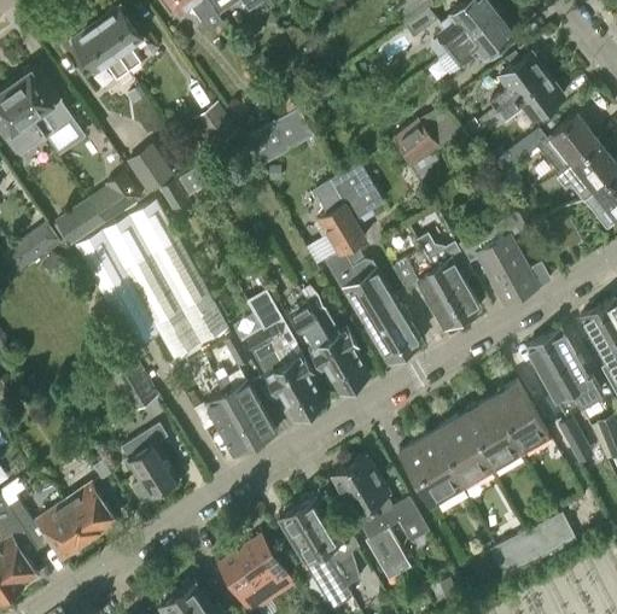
[(222,23),(207,0),(173,0),(182,11),(190,5),(209,33),(222,23)]
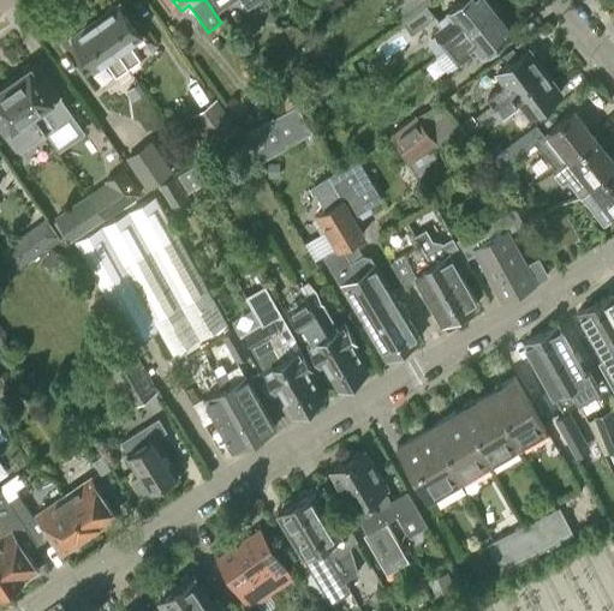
[(264,1),(263,0),(206,0),(221,23),(222,22),(218,16),(238,0),(239,0),(248,12),(264,1)]
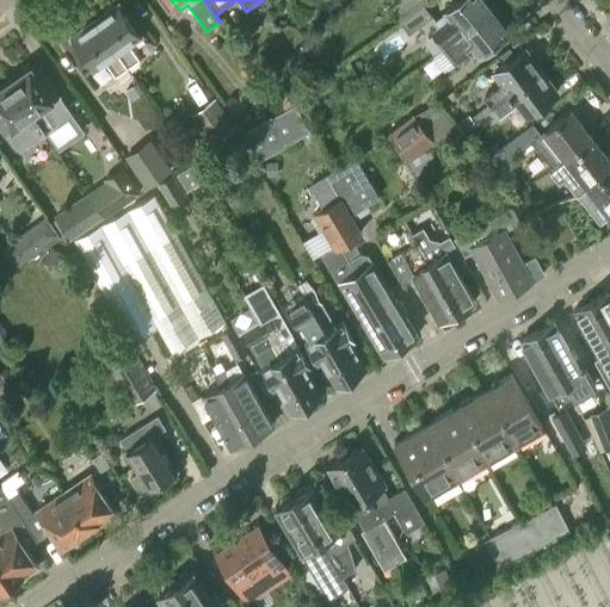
[(331,18),(346,7),(340,0),(336,0),(325,8),(331,18)]
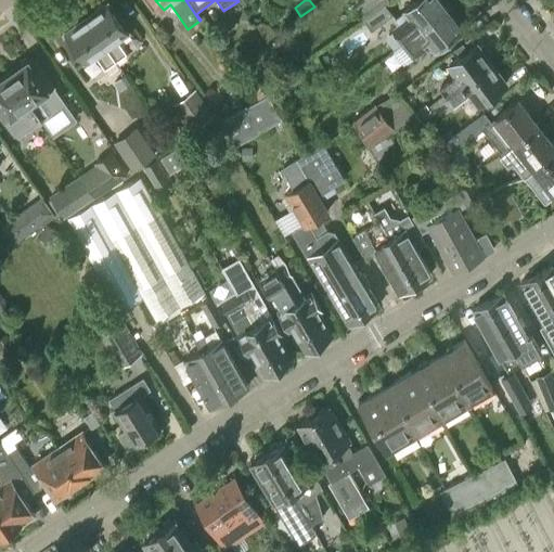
[(363,0),(365,2),(355,10),(364,23),(385,7),(390,3),(387,0),(363,0)]
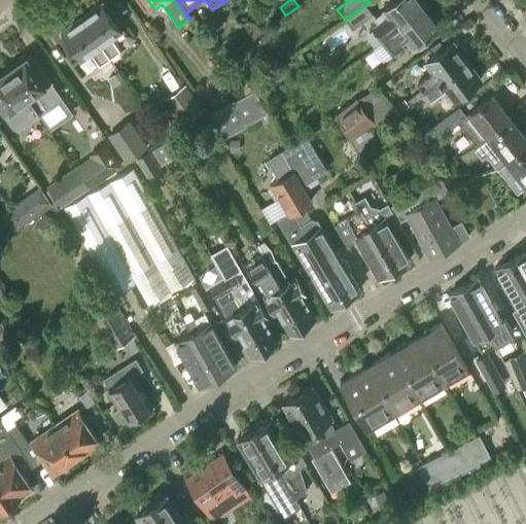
[(383,43),(425,10),(416,0),(397,0),(398,1),(384,12),(376,20),(379,25),(373,30),(383,43)]
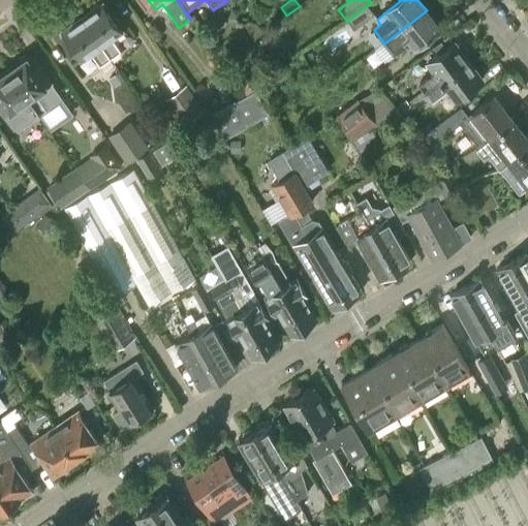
[(122,33),(102,6),(99,8),(96,7),(94,9),(93,12),(83,21),(111,61),(121,53),(113,40),(122,33)]
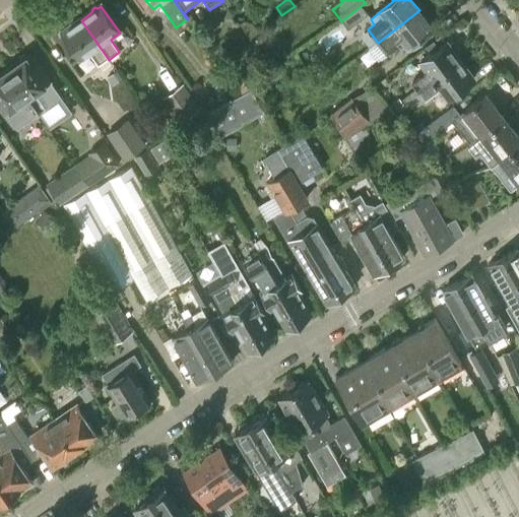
[(361,6),(341,21),(348,31),(369,16),(361,6)]
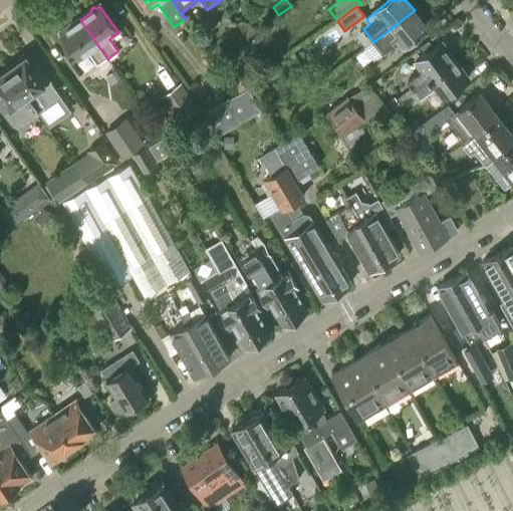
[(415,10),(373,42),(368,46),(378,59),(401,41),(405,46),(429,28),(415,10)]
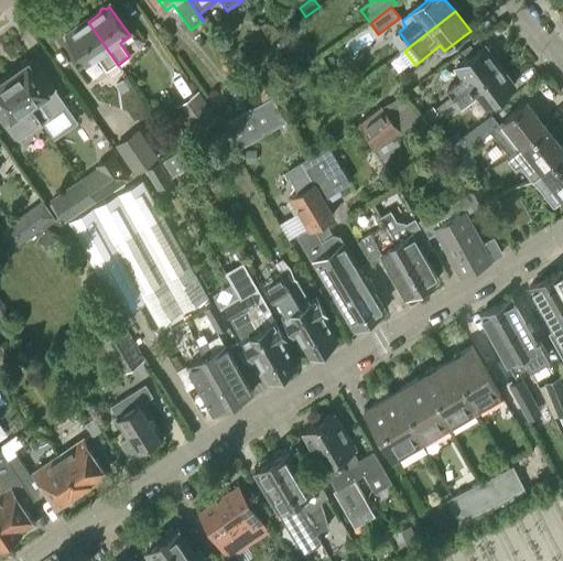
[(118,65),(88,22),(76,30),(73,30),(69,32),(69,35),(66,38),(87,66),(97,60),(107,73),(118,65)]
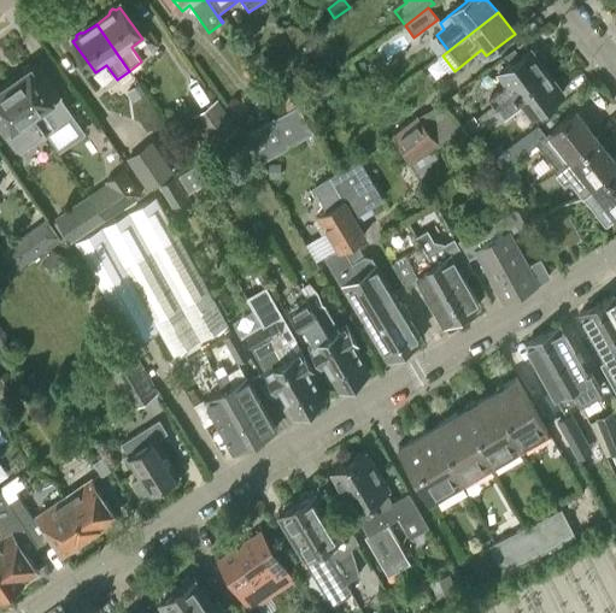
[(291,30),(286,33),(298,51),(308,43),(303,36),(297,33),(291,30)]
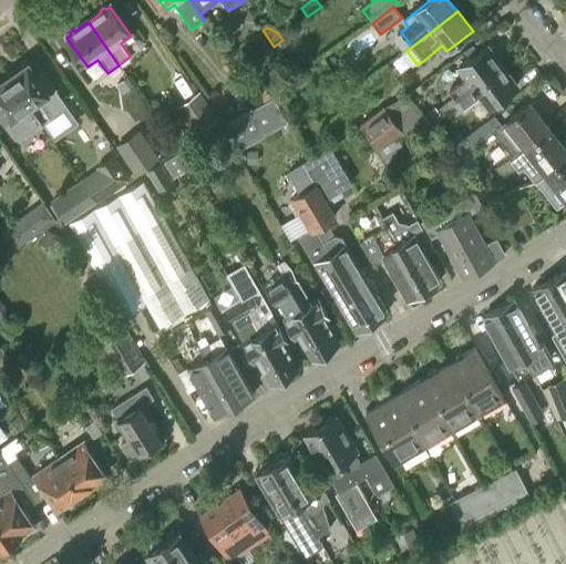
[(456,103),(502,69),(486,49),(459,70),(466,80),(449,92),(456,103)]
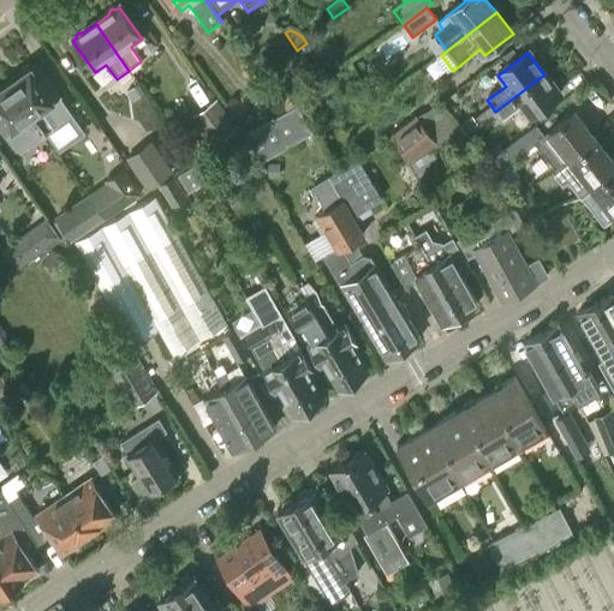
[(10,85),(46,137),(72,119),(59,99),(36,66),(33,69),(29,67),(22,72),(22,76),(10,85)]
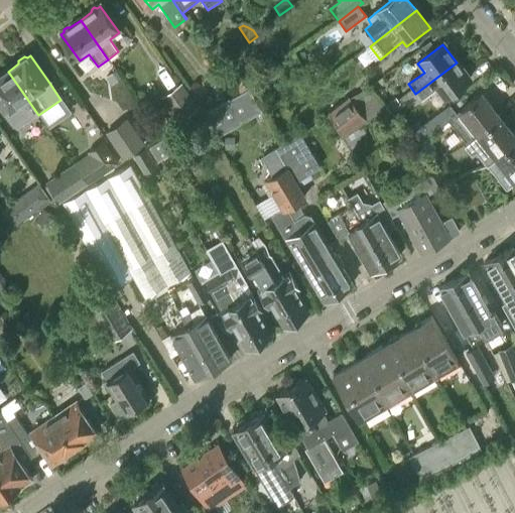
[(471,81),(457,62),(415,94),(422,103),(438,91),(445,100),(471,81)]
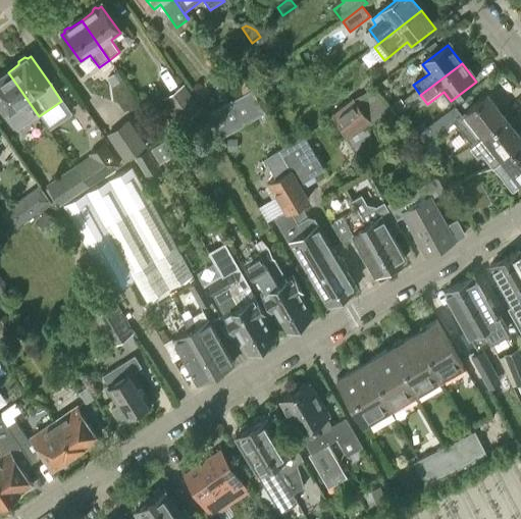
[(0,108),(5,115),(6,115),(17,132),(39,116),(8,72),(0,78),(0,108)]
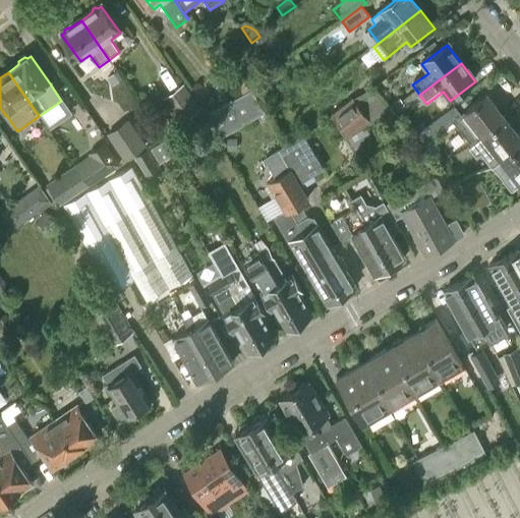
[(398,91),(410,84),(405,73),(392,79),(398,91)]
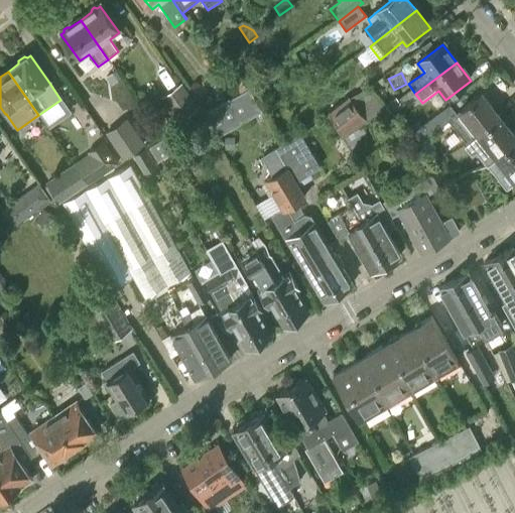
[(112,88),(121,82),(116,75),(107,81),(112,88)]
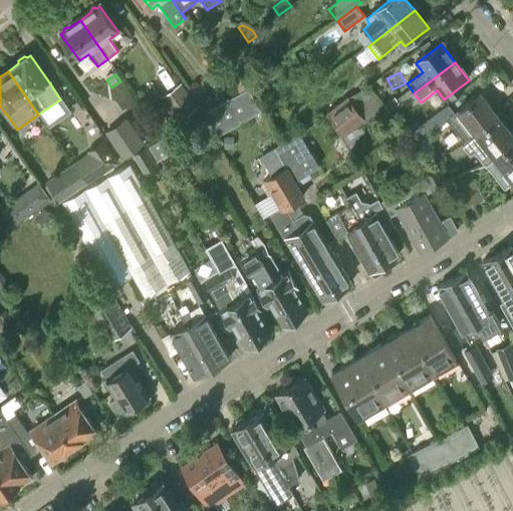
[(182,86),(160,100),(178,124),(199,110),(182,86)]
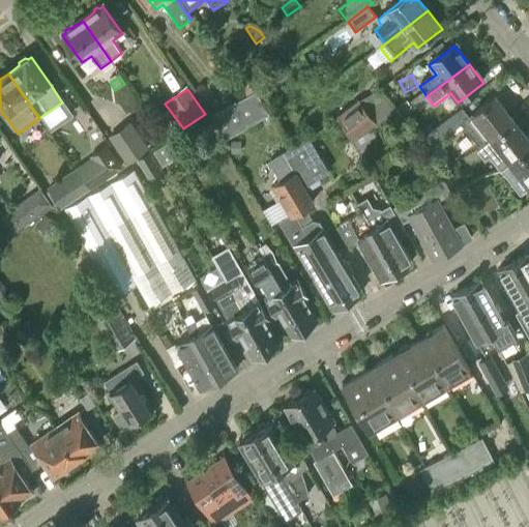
[(211,119),(226,143),(270,117),(257,93),(211,119)]
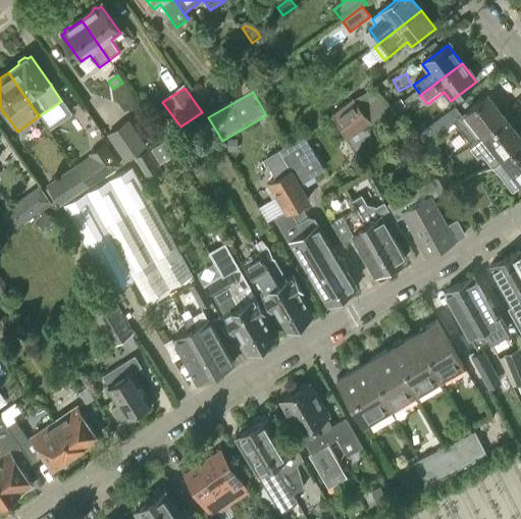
[(507,120),(487,97),(463,116),(456,107),(416,139),(424,148),(444,133),(455,123),(472,147),(507,120)]
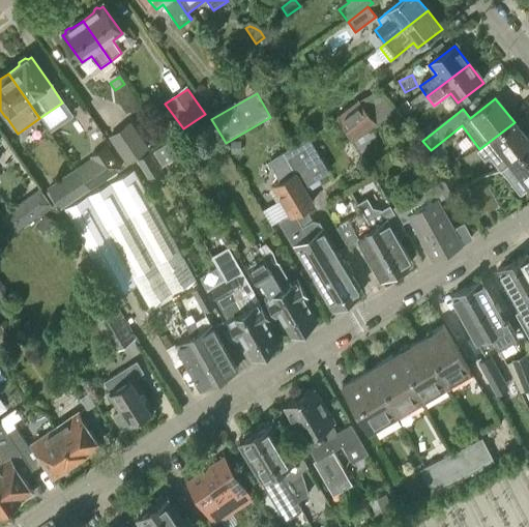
[(353,142),(377,125),(359,99),(336,115),(353,142)]
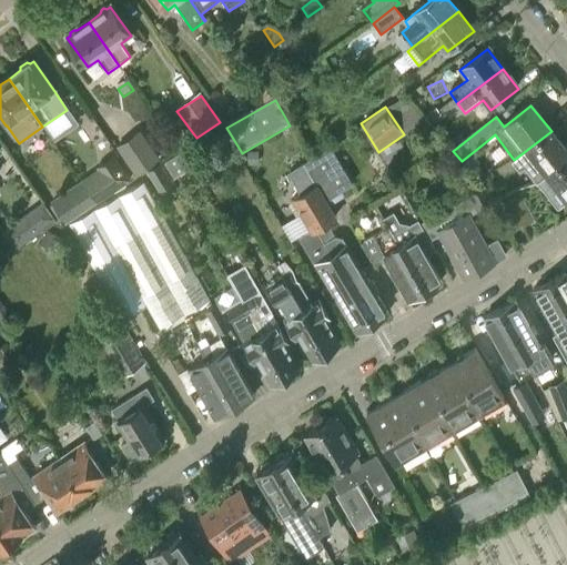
[(223,119),(229,122),(234,118),(233,110),(226,108),(222,112),(223,119)]
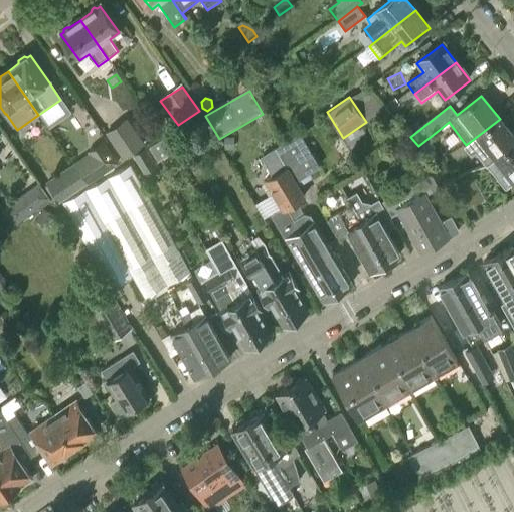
[(513,137),(500,119),(466,145),(464,148),(471,157),(476,153),(487,168),(513,146),(513,137)]
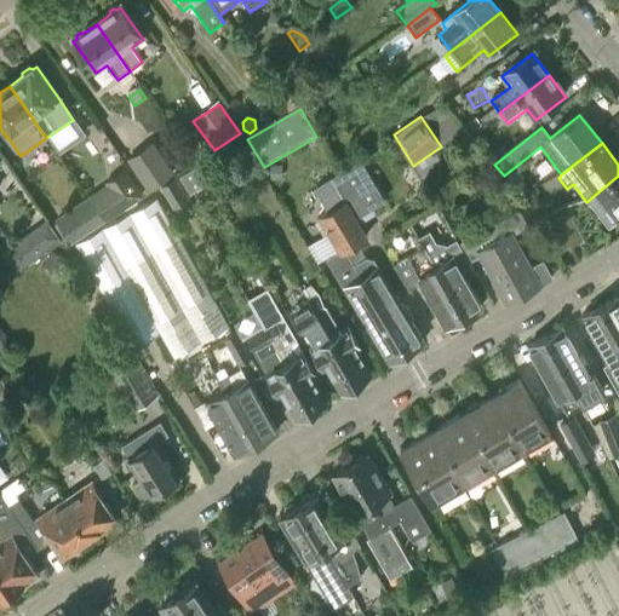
[(154,145),(127,163),(148,194),(176,176),(154,145)]
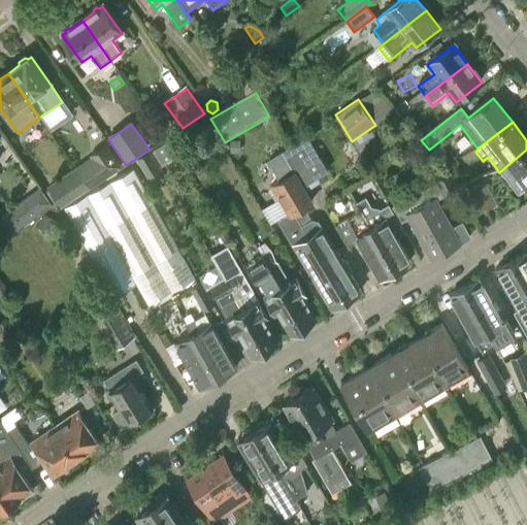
[(176,142),(188,161),(201,153),(191,134),(176,142)]
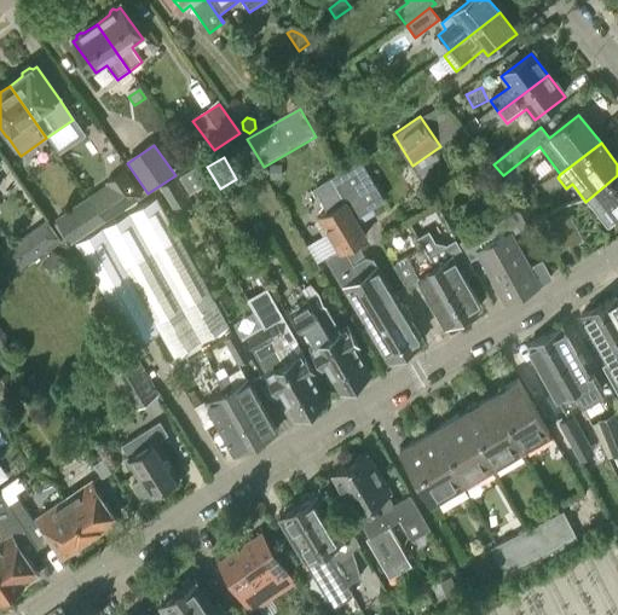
[(416,169),(425,183),(445,170),(437,157),(416,169)]
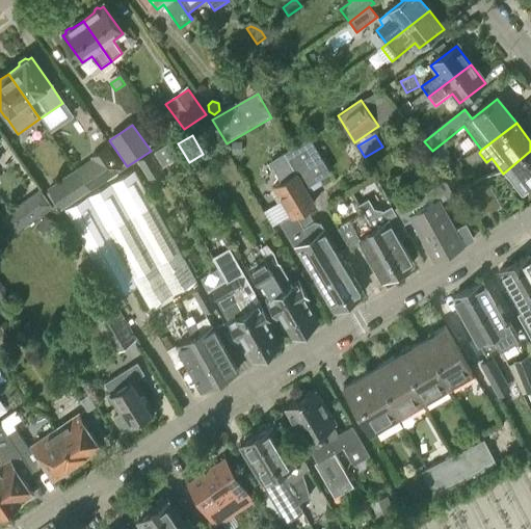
[(285,155),(306,189),(330,175),(310,140),(285,155)]
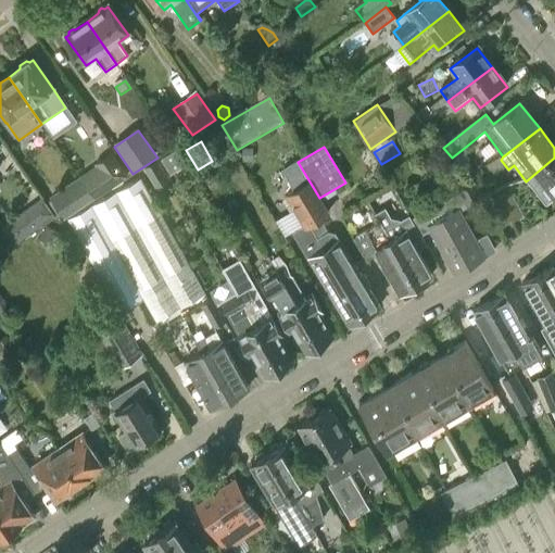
[(243,149),(243,162),(253,162),(253,149),(243,149)]
